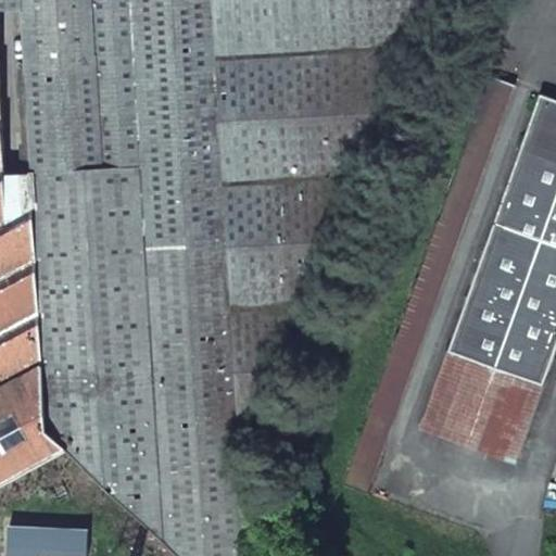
[(0,0),(0,487),(67,451),(42,430),(33,206),(37,206),(34,174),(30,173),(3,175),(0,89),(0,11),(23,10),(22,0),(0,0)]
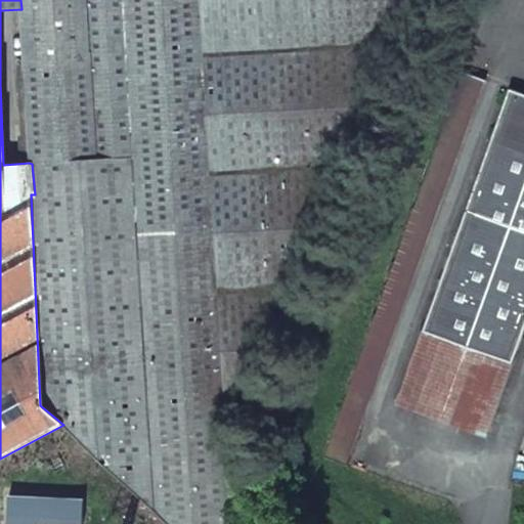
[(236,405),(411,0),(20,0),(22,9),(29,163),(32,164),(35,194),(31,194),(40,405),(63,425),(170,523),(242,523),(243,522),(234,523),(226,407),(236,405)]
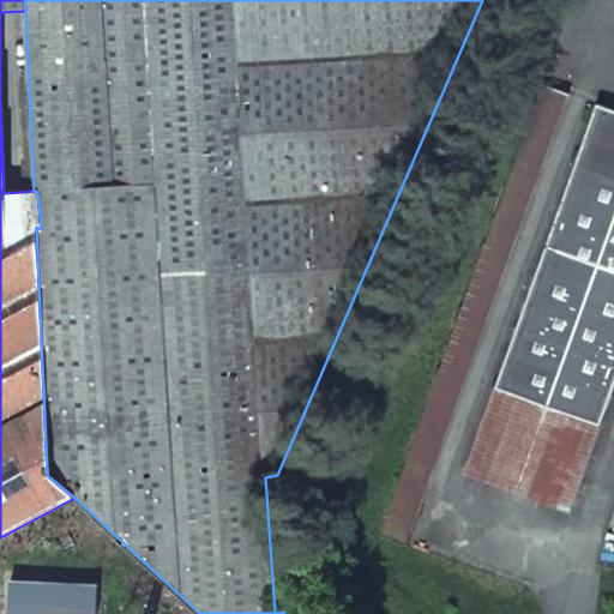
[(542,83),(380,536),(407,546),(570,94),(542,83)]
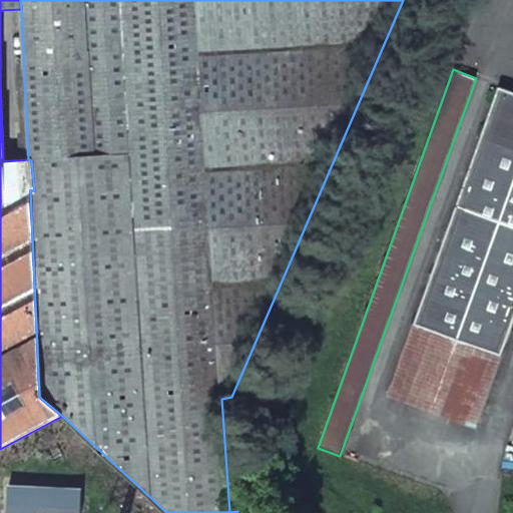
[(512,91),(499,86),(414,323),(436,331),(410,402),(454,418),(480,347),(501,354),(512,322),(512,91)]
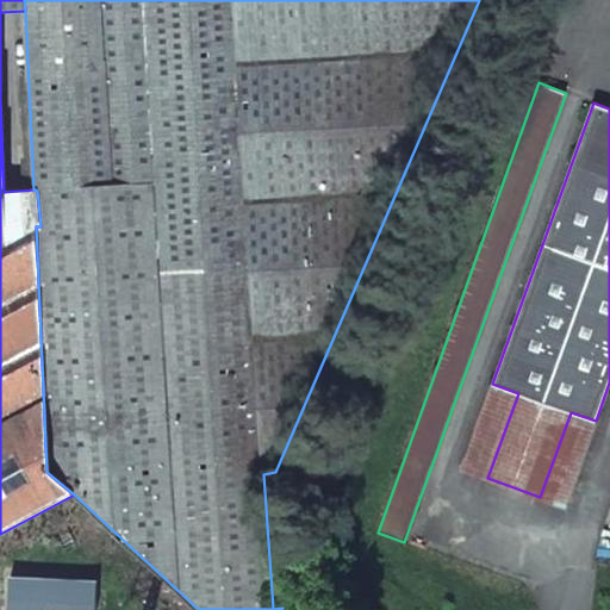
[(518,393),(492,384),(462,468),(487,478),(518,393)]
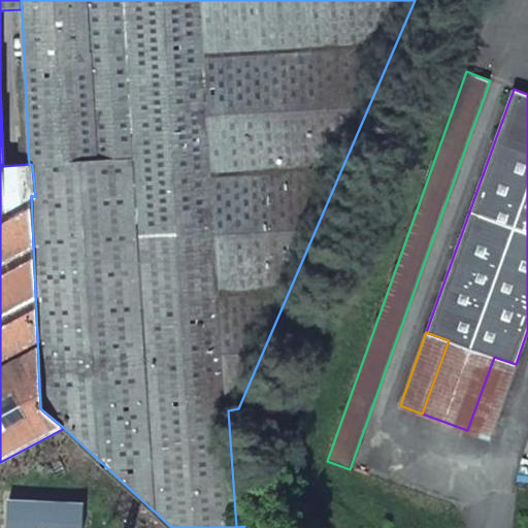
[(516,364),(494,357),(467,430),(490,437),(516,364)]
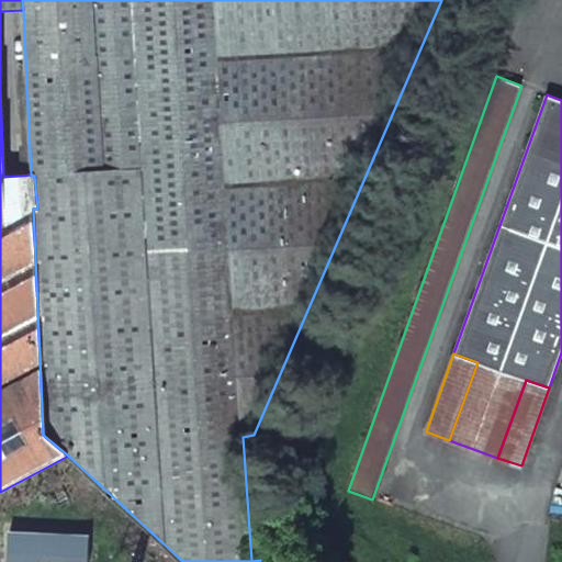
[(83,561),(86,534),(6,530),(4,561),(83,561)]
